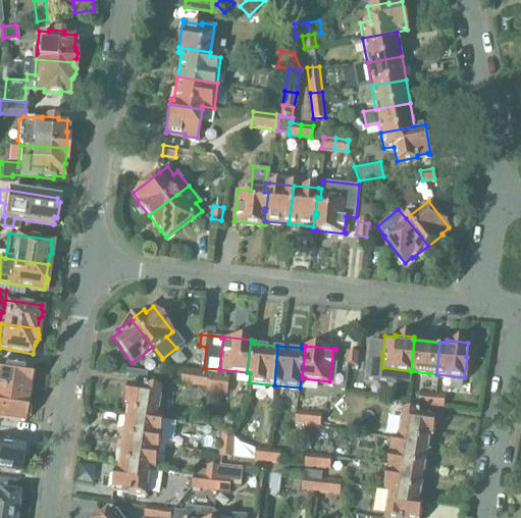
[(346,350),(344,362),(354,364),(355,351),(346,350)]
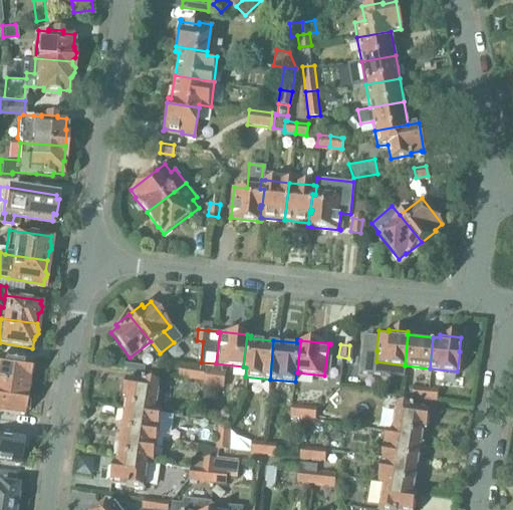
[(0,384),(26,388),(28,377),(31,376),(32,369),(29,366),(30,363),(0,358),(0,384)]
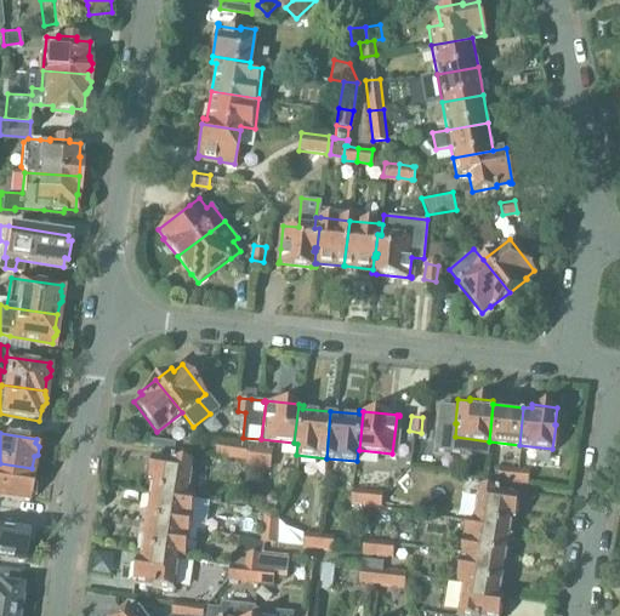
[(242,445),(222,444),(211,441),(210,456),(240,460),(242,445)]
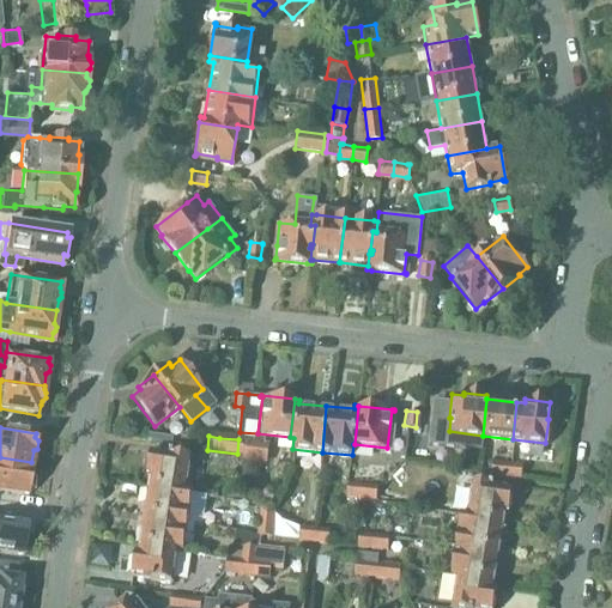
[(150,475),(149,482),(183,487),(189,456),(168,454),(168,455),(152,453),(152,451),(150,450),(145,475),(150,475)]
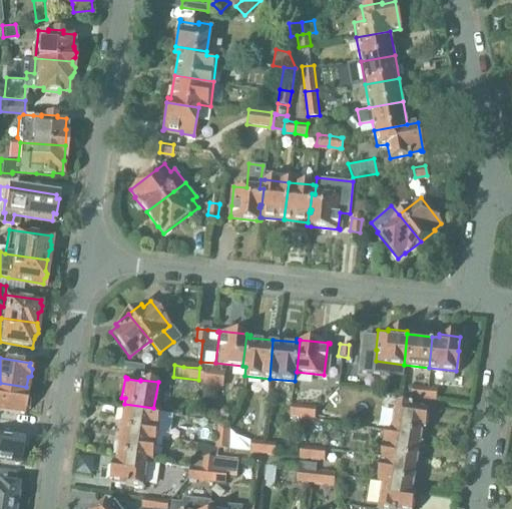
[(0,408),(22,412),(23,409),(27,408),(28,401),(24,398),(26,387),(0,383),(0,408)]
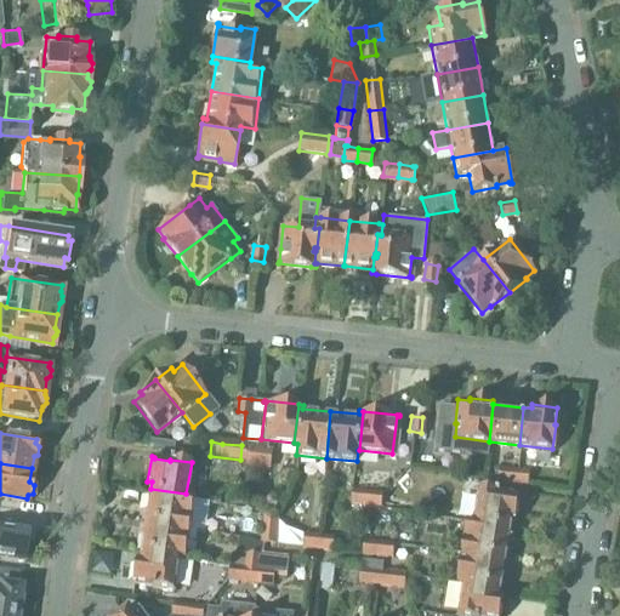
[(494,480),(527,484),(529,467),(496,463),(494,480)]
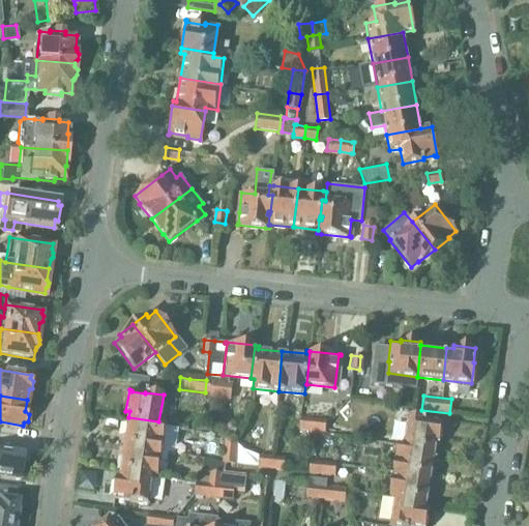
[(408,414),(403,444),(434,449),(435,442),(439,443),(442,420),(440,420),(440,421),(425,419),(425,417),(408,414)]
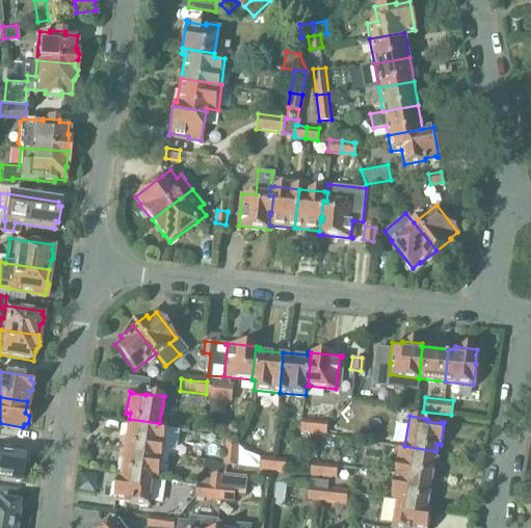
[(327,420),(300,417),(298,432),(325,436),(327,420)]
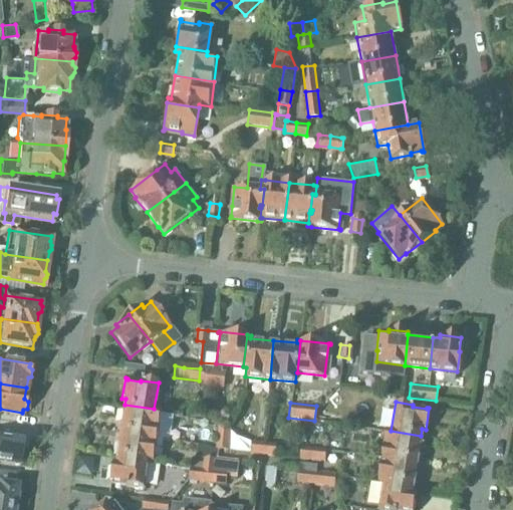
[(161,410),(154,409),(124,405),(120,431),(157,436),(161,410)]
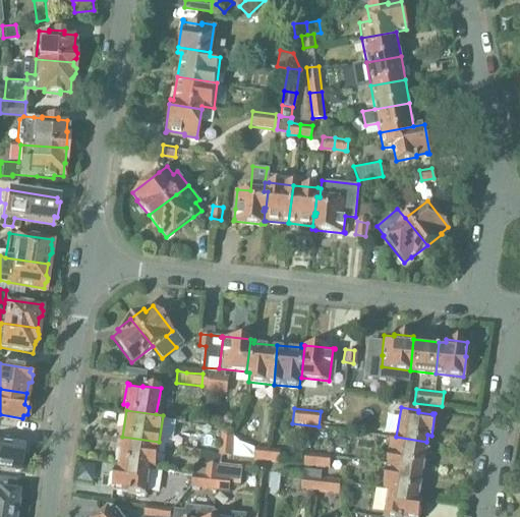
[(234,428),(221,427),(218,452),(231,455),(234,428)]
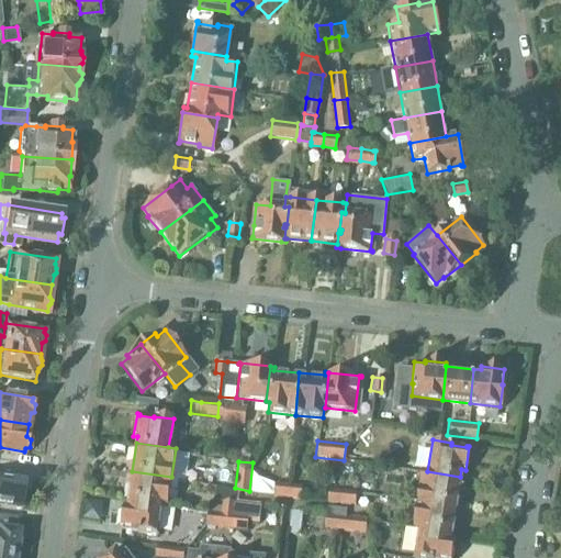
[(421,470),(416,498),(456,504),(460,477),(427,471),(421,470)]
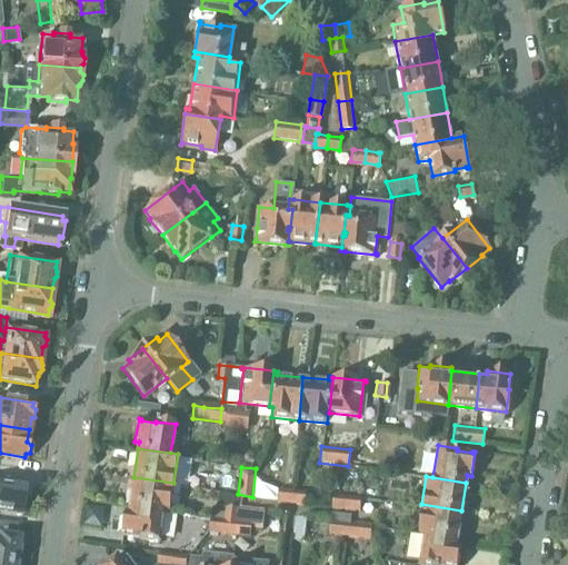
[(170,512),(173,483),(133,477),(129,506),(161,511),(170,512)]
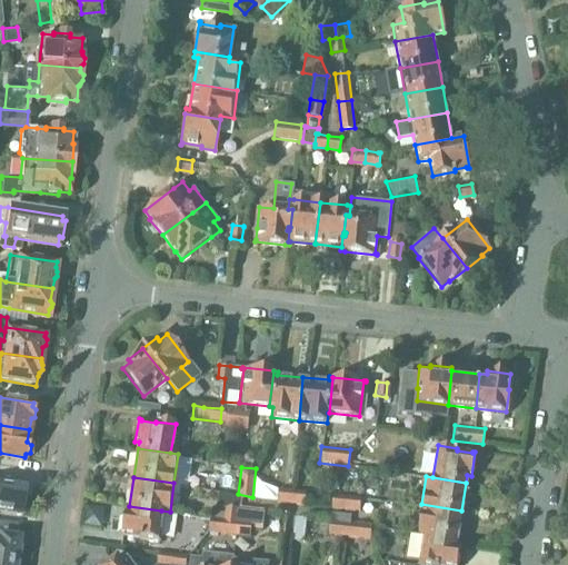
[(0,508),(20,513),(25,484),(0,479),(0,508)]
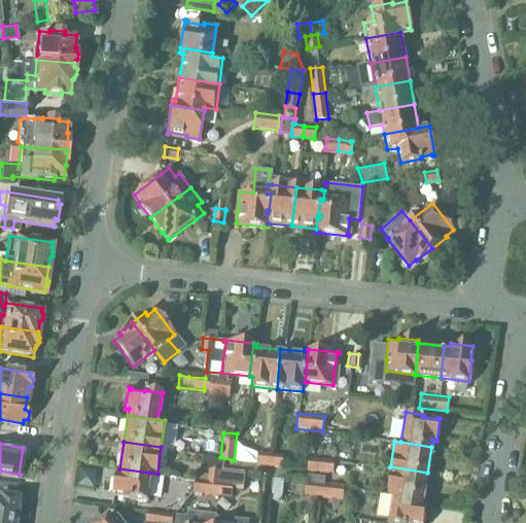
[(283,451),(248,447),(246,463),(281,467),(283,451)]
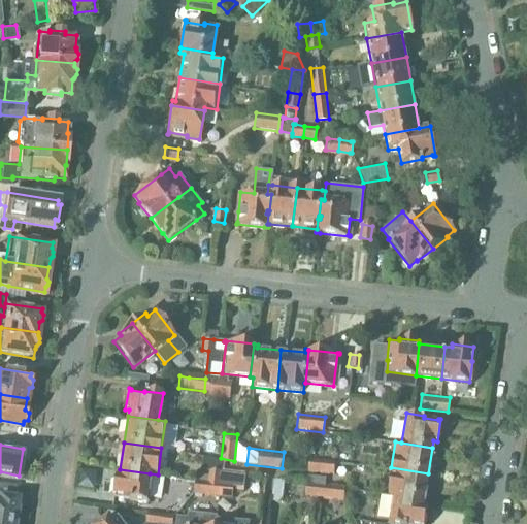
[(210,457),(208,469),(221,471),(222,471),(224,459),(210,457)]
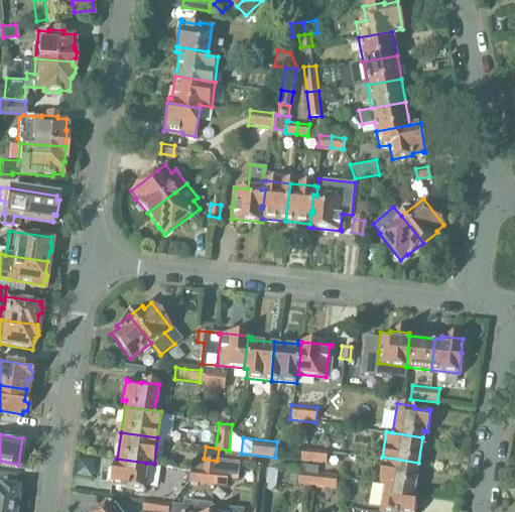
[(326,451),(302,449),(301,459),(325,461),(326,451)]
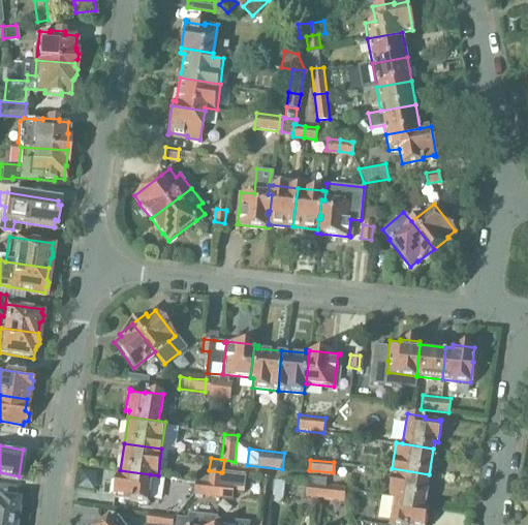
[(386,496),(394,497),(425,502),(429,474),(392,468),(386,496)]
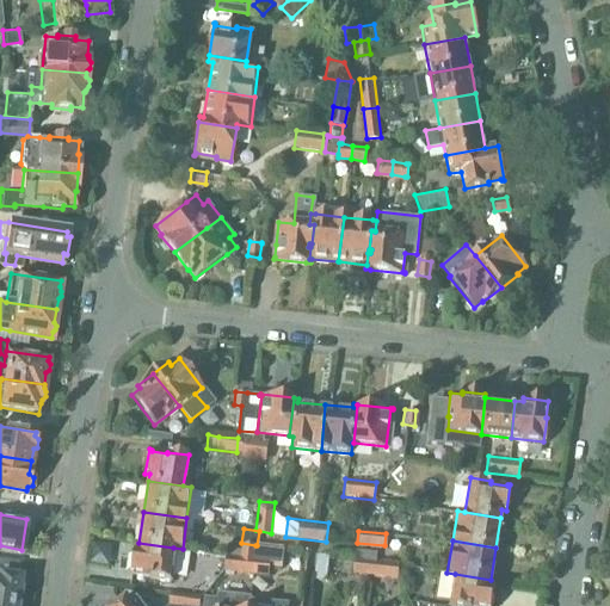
[(170,579),(173,548),(139,543),(137,549),(134,548),(130,574),(133,574),(133,572),(149,574),(149,576),(170,579)]
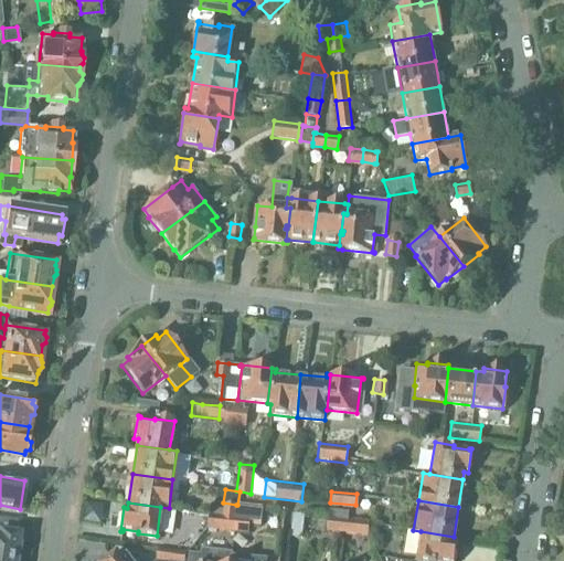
[(209,506),(208,514),(234,517),(236,505),(223,503),(222,507),(209,506)]
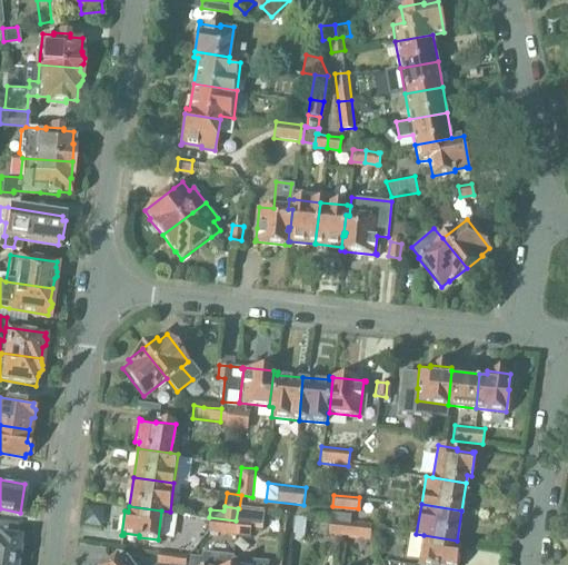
[(263,511),(239,508),(238,508),(236,521),(235,534),(261,537),(263,511)]
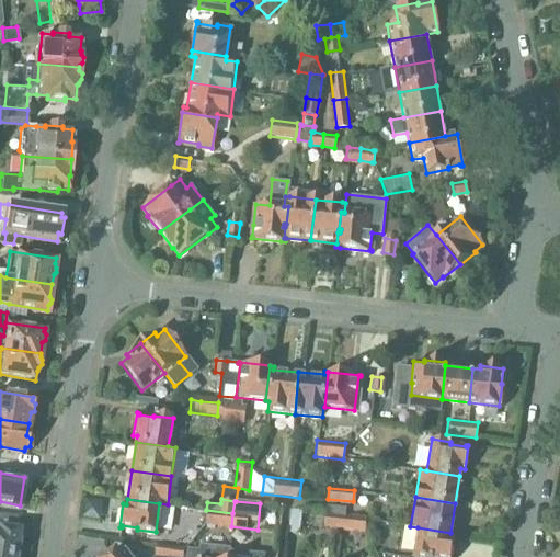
[(327,504),(326,513),(339,514),(345,515),(346,507),(327,504)]
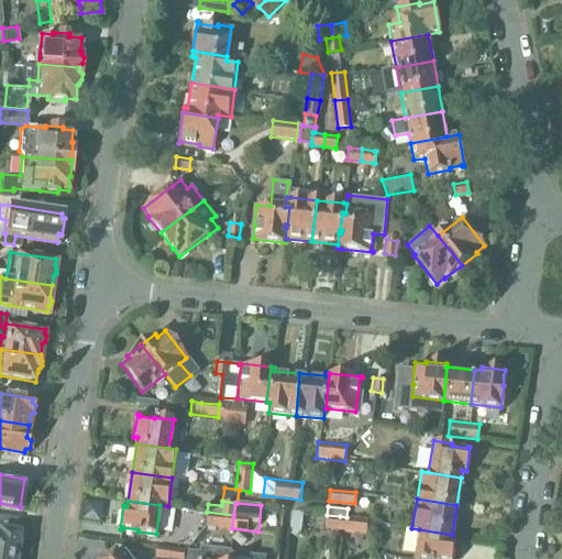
[(302,511),(290,510),(288,533),(300,535),(302,511)]
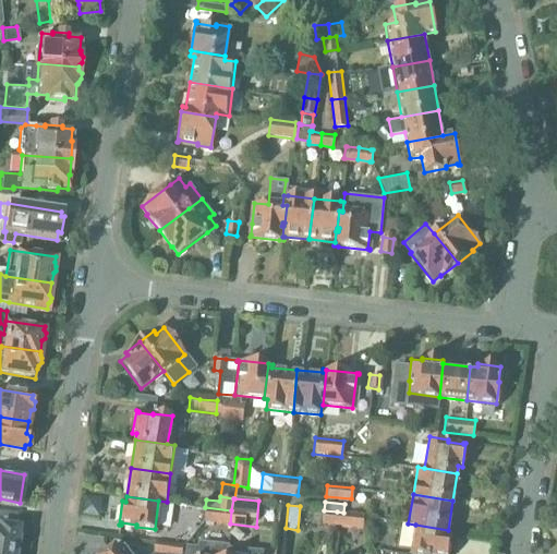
[(204,521),(230,524),(231,510),(205,507),(204,521)]
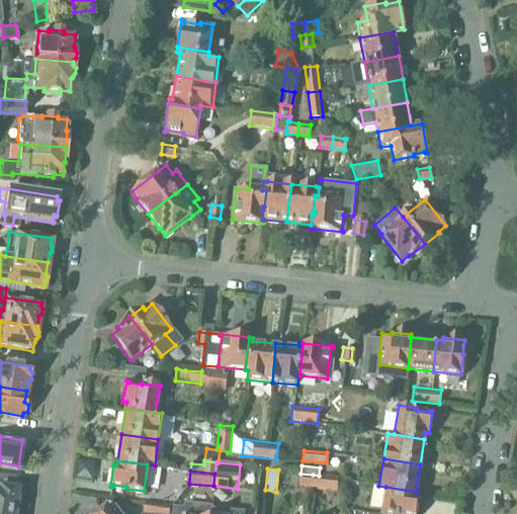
[(0,478),(14,481),(15,476),(0,473),(0,478)]
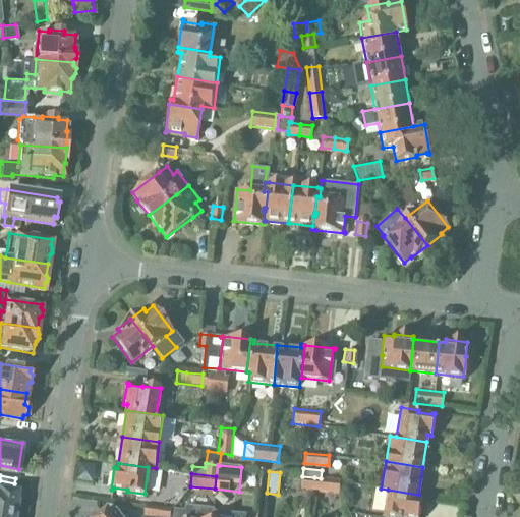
[(312,490),(314,477),(302,476),(301,489),(312,490)]
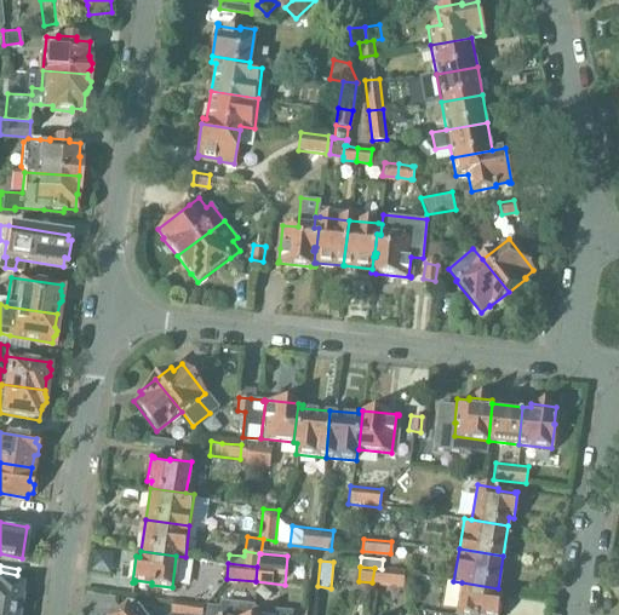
[(405,572),(382,569),(374,568),(372,582),(403,586),(405,572)]
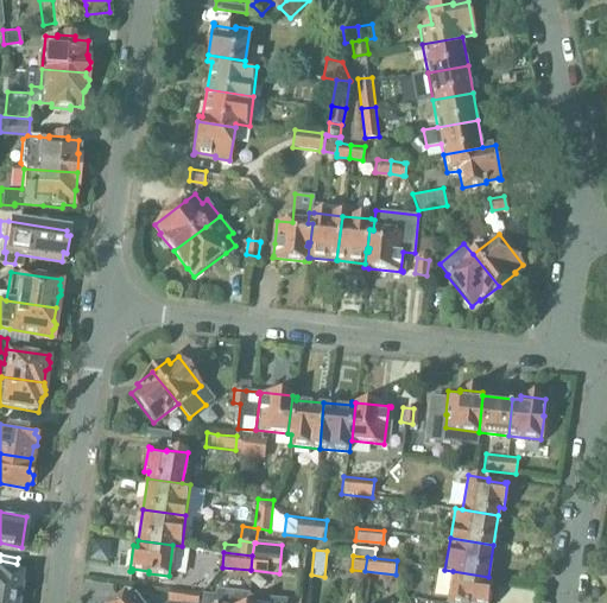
[(0,602),(14,602),(19,576),(14,576),(17,564),(0,560),(0,602)]
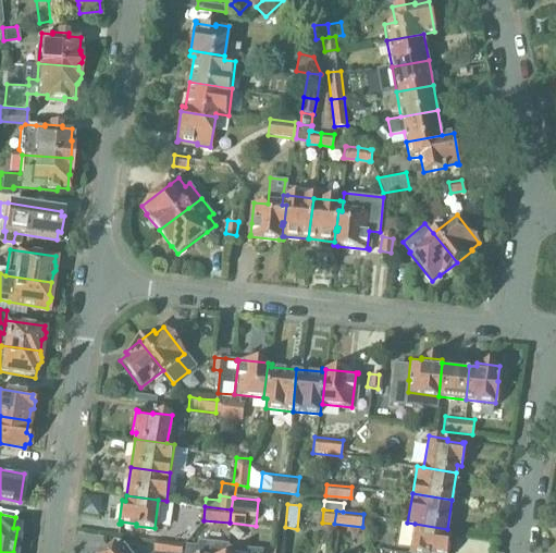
[(447,529),(415,524),(410,551),(423,552),(428,552),(429,552),(432,552),(446,552),(449,535),(446,533),(447,529)]
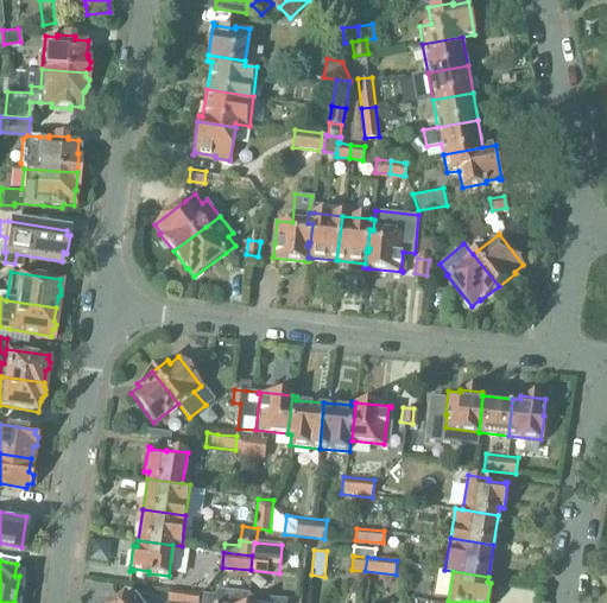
[(198,577),(197,591),(209,578),(198,577)]
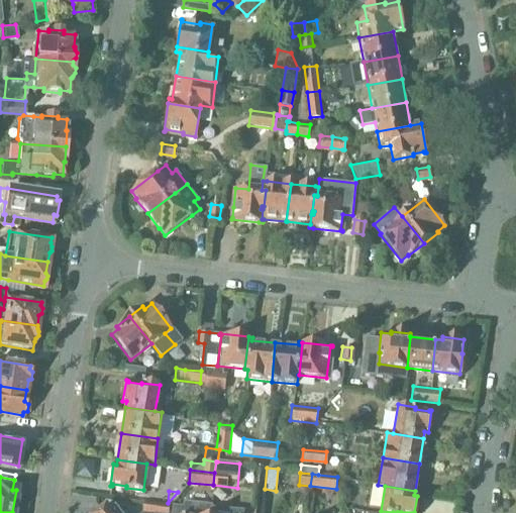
[(169,512),(170,503),(151,501),(143,500),(141,512),(146,512),(169,512)]
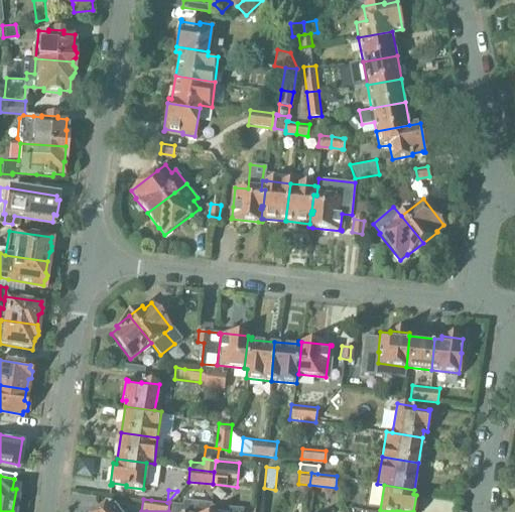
[(172,504),(170,511),(210,511),(211,505),(211,502),(183,499),(182,505),(172,504)]
